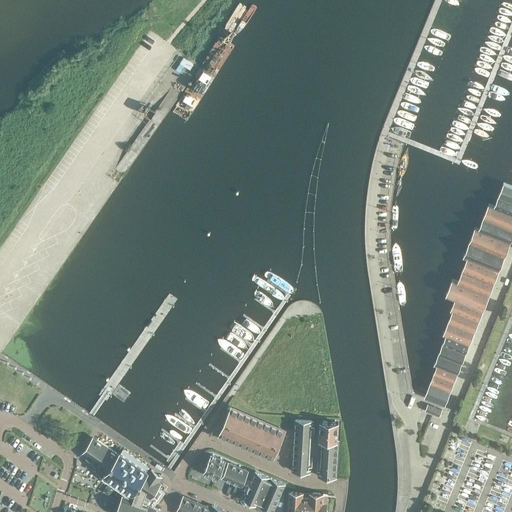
[(499,195),(511,200),(511,186),(503,183),(499,195)]
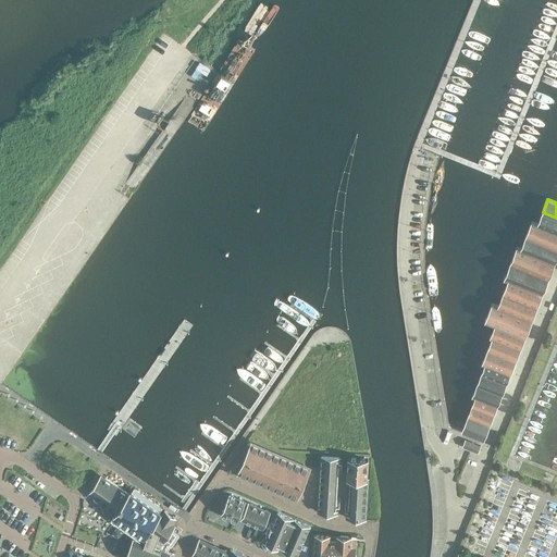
[(556,232),(556,218),(543,212),(537,224),(556,232)]
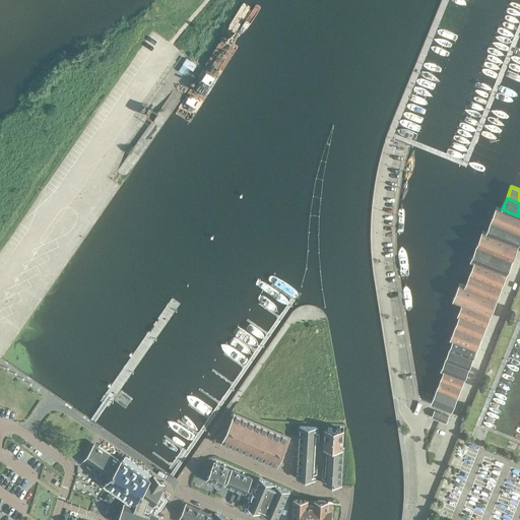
[(519,216),(502,209),(497,207),(491,220),(519,232),(519,216)]
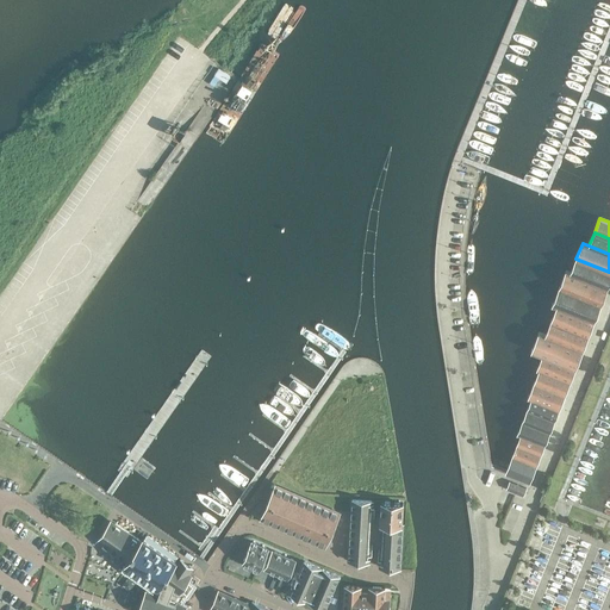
[(608,288),(609,281),(609,272),(576,259),(571,273),(570,273),(608,288)]
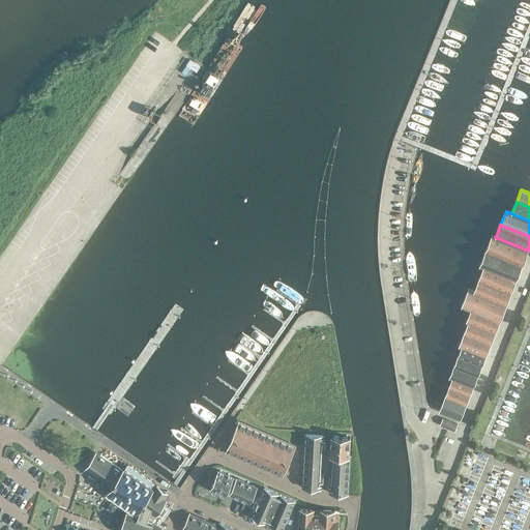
[(522,264),(528,251),(495,237),(496,237),(492,235),(486,249),(522,264)]
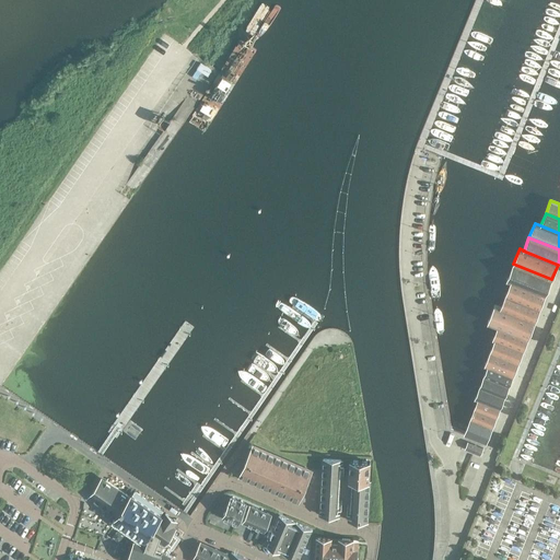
[(546,294),(551,279),(513,264),(508,280),(511,281),(512,281),(546,294)]
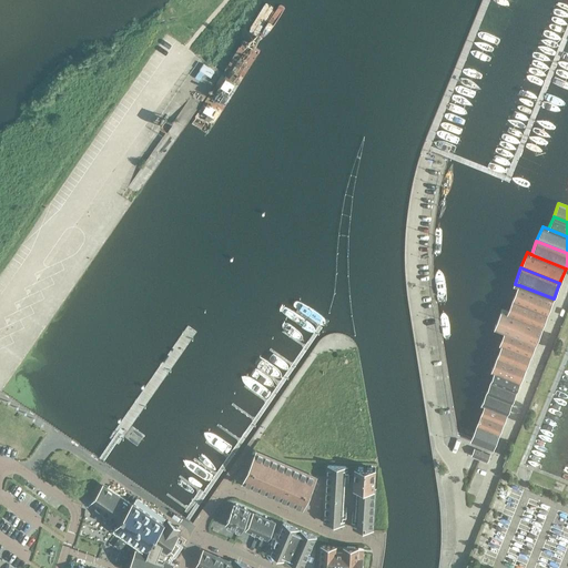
[(518,285),(514,298),(548,313),(554,298),(519,285),(518,285)]
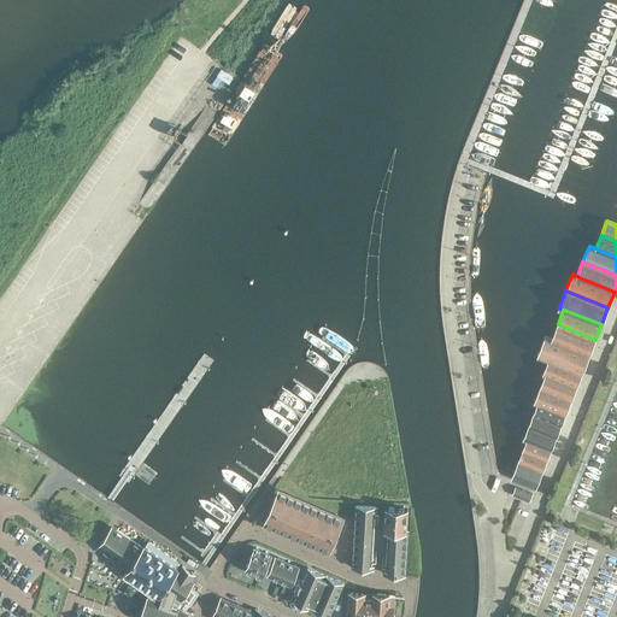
[(589,354),(595,340),(558,324),(552,339),(589,354)]
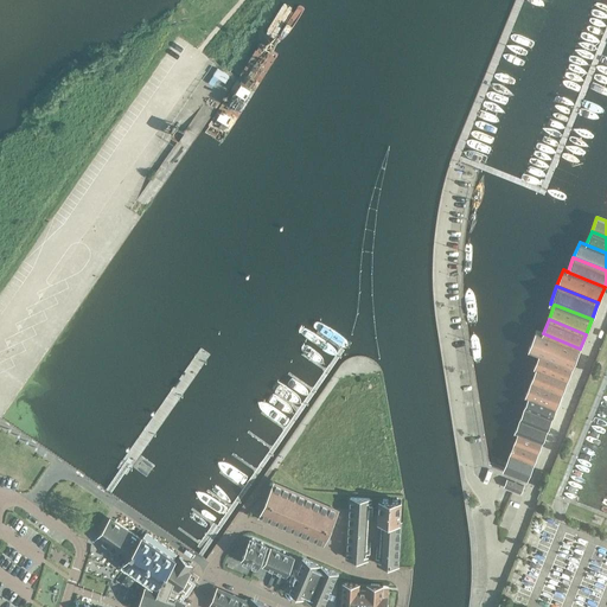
[(573,365),(580,349),(543,333),(536,331),(529,349),(541,353),(541,352),(573,365)]
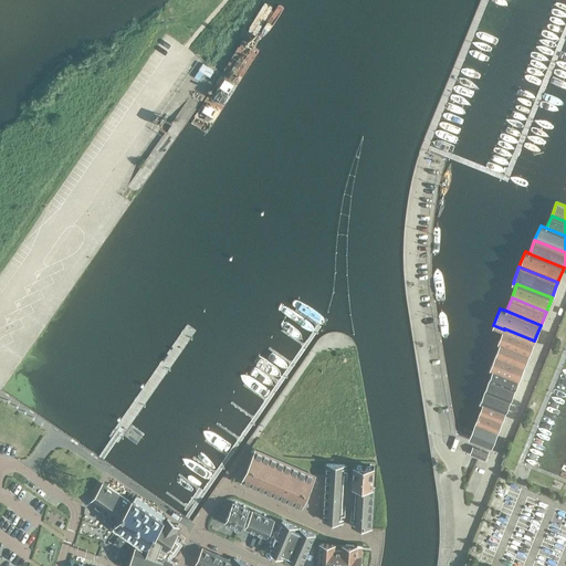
[(504,328),(504,329),(499,342),(501,343),(530,354),(534,341),(504,328)]
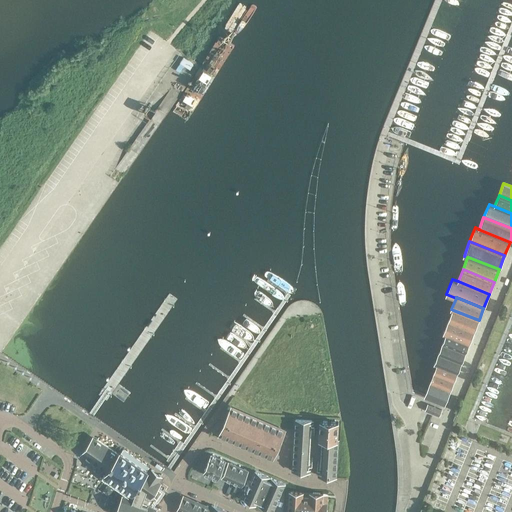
[(453,310),(448,321),(474,332),(479,320),(453,310)]
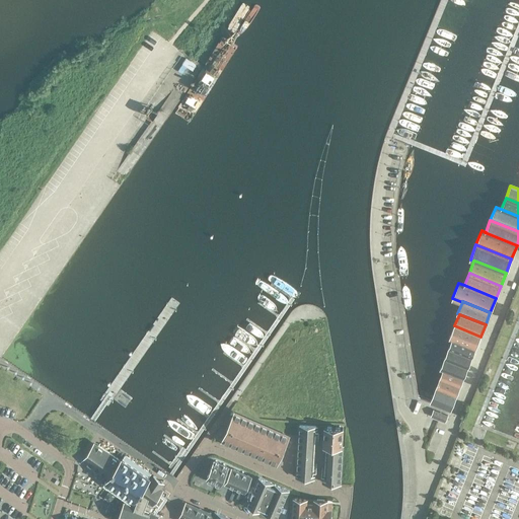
[(476,348),(480,337),(454,325),(449,338),(452,339),(476,348)]
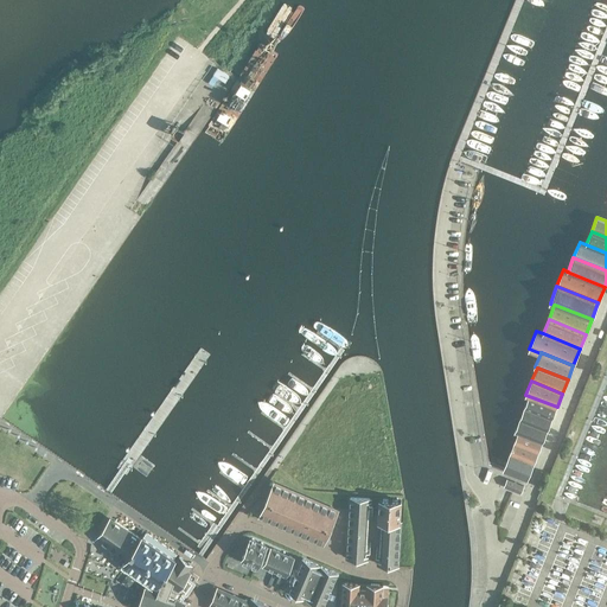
[(525,408),(553,419),(557,407),(529,396),(525,408)]
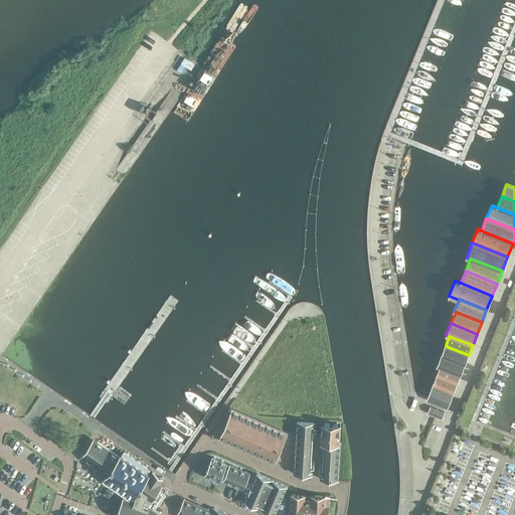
[(465,365),(469,355),(446,346),(442,356),(465,365)]
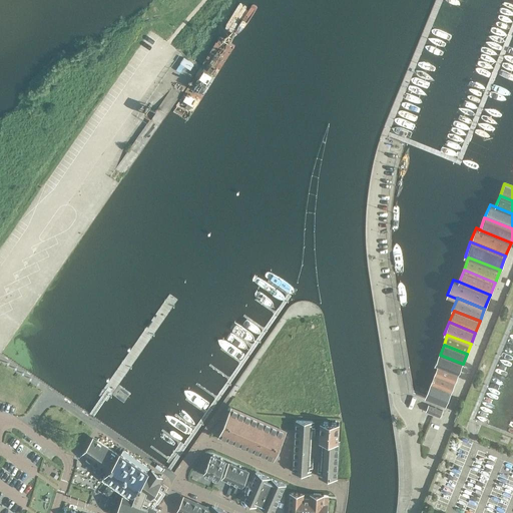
[(459,374),(463,364),(440,355),(435,365),(438,367),(438,366),(459,374)]
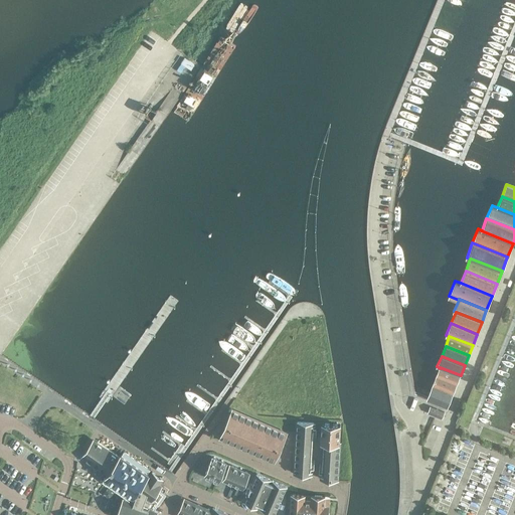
[(457,384),(461,375),(440,367),(440,368),(437,376),(457,384)]
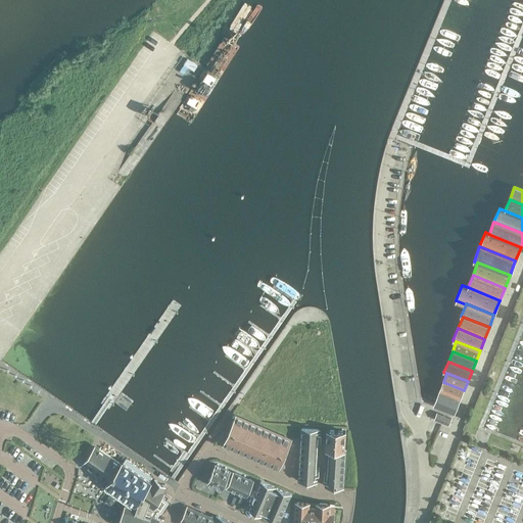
[(443,382),(439,391),(460,399),(464,390),(443,382)]
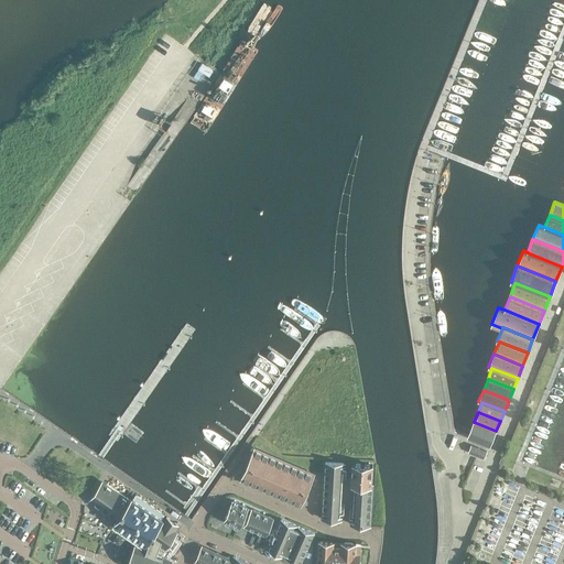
[(490,446),(496,431),(474,422),(468,437),(490,446)]
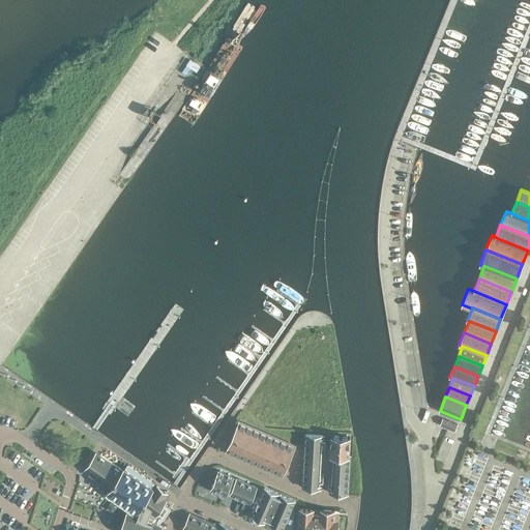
[(454,431),(458,423),(443,418),(440,424),(454,431)]
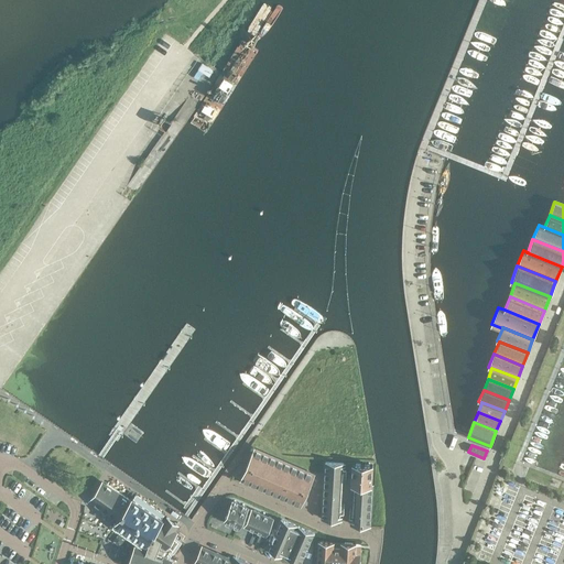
[(314,474),(256,448),(241,479),(301,505),(314,474)]
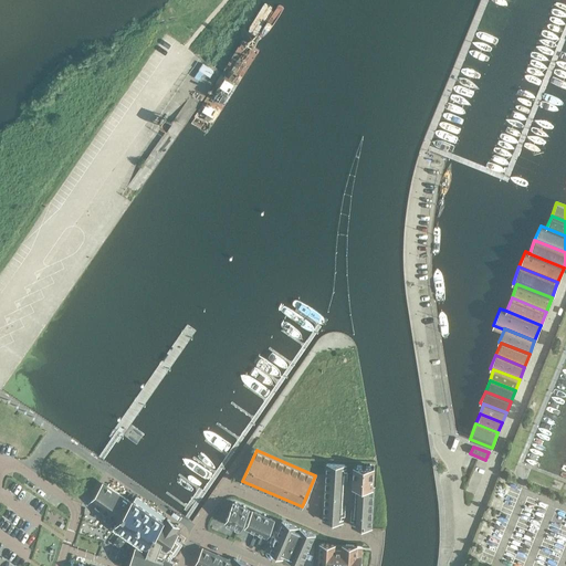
[(471,474),(474,463),(467,461),(463,471),(471,474)]
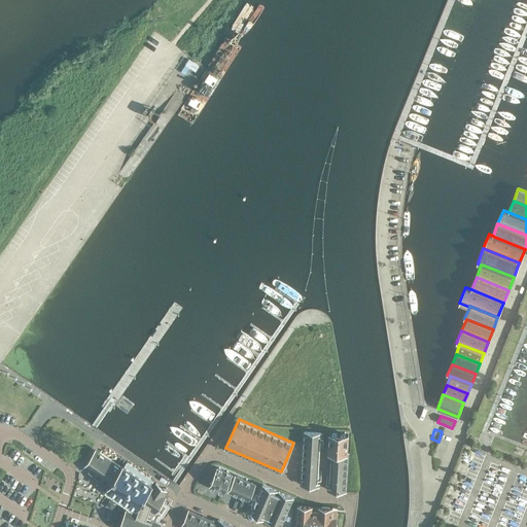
[(315,483),(318,434),(321,434),(321,432),(305,431),(301,484),(318,485),(318,483),(315,483)]
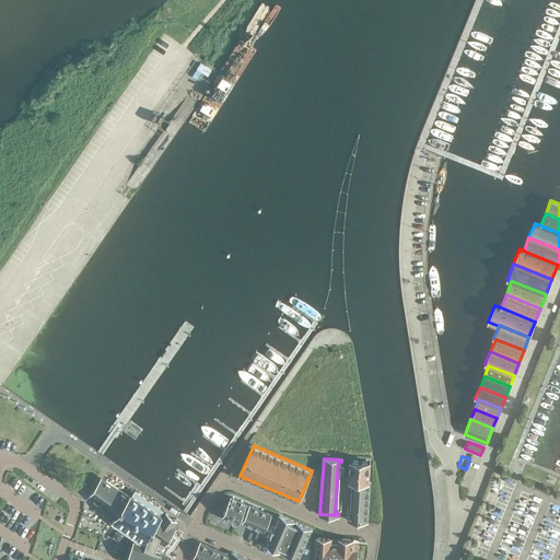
[(368,522),(370,481),(369,481),(370,462),(350,461),(349,481),(356,481),(353,518),(350,518),(349,521),(368,522)]
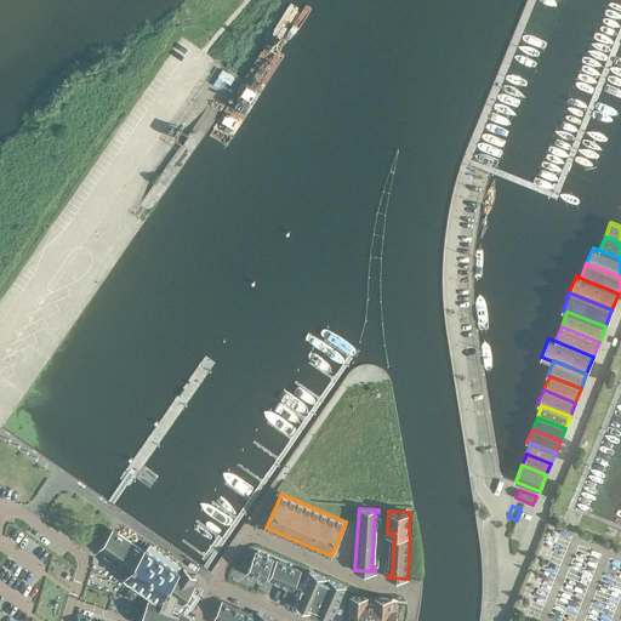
[(113,530),(100,550),(103,552),(107,554),(106,557),(106,559),(114,565),(117,565),(118,563),(130,570),(143,551),(118,533),(113,530)]
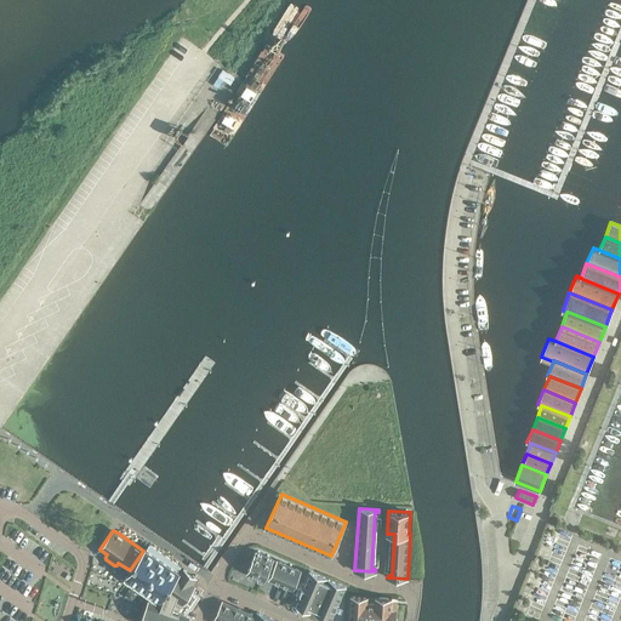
[(130,570),(124,580),(152,598),(149,600),(141,620),(187,620),(189,616),(186,615),(191,608),(192,609),(200,596),(192,590),(194,585),(192,584),(193,581),(181,573),(180,574),(177,573),(180,570),(178,569),(181,567),(149,545),(148,548),(146,547),(143,551),(130,570)]
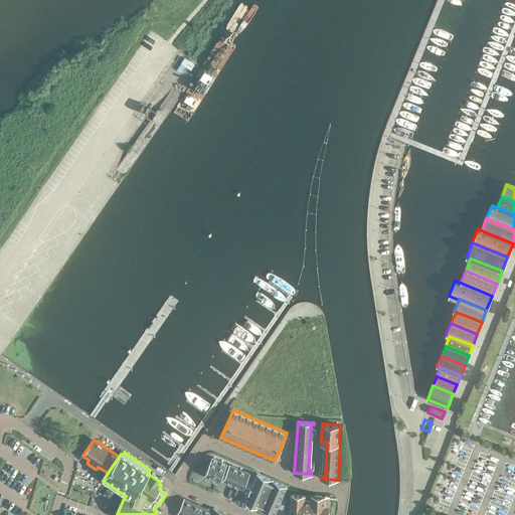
[(204,476),(218,482),(220,477),(226,464),(226,463),(212,457),(204,476)]
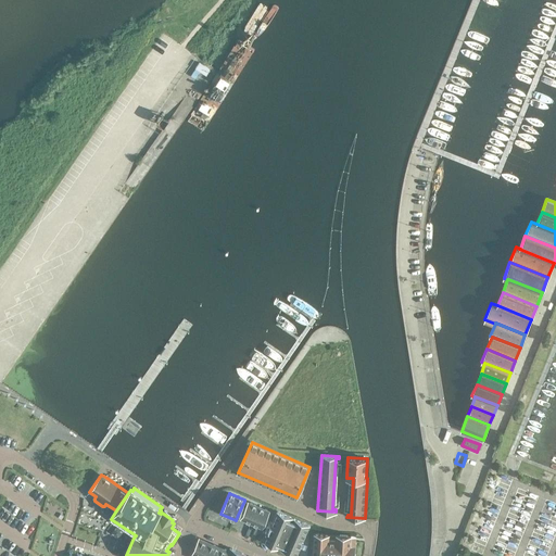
[(238,515),(242,517),(241,517),(243,518),(243,519),(261,527),(261,526),(263,527),(269,510),(249,502),(244,501),(238,515)]
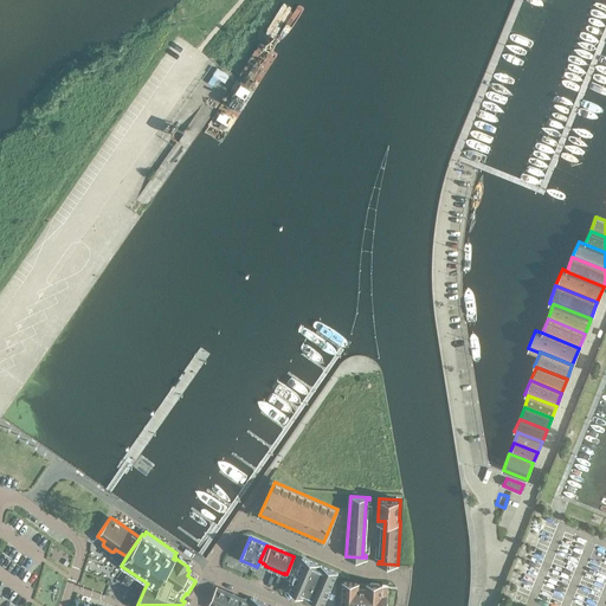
[(337,573),(320,565),(303,558),(289,590),(323,605),(337,573)]
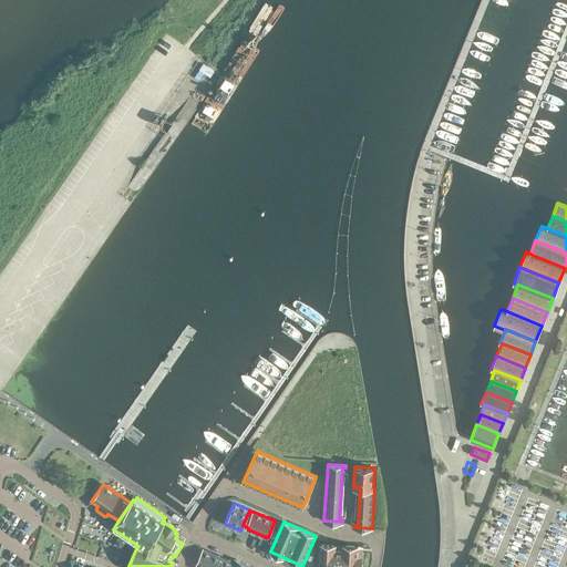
[(361,566),(362,557),(358,557),(358,547),(354,546),(354,545),(347,545),(347,546),(343,546),(342,552),(336,550),(336,545),(321,545),(319,566),(361,566)]
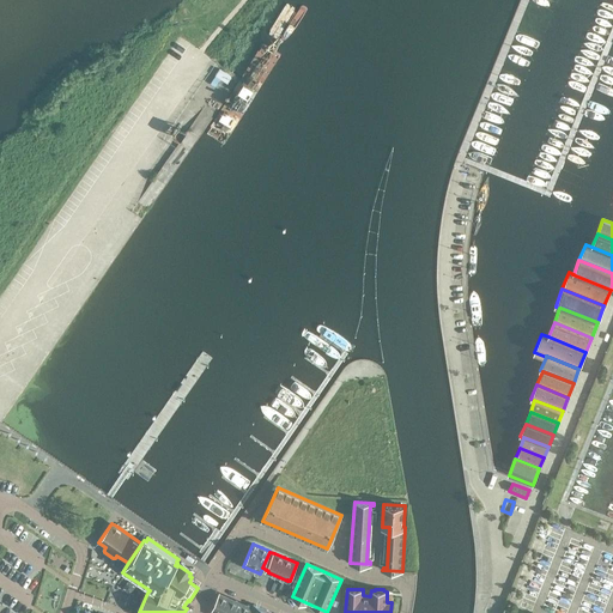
[(249,612),(253,607),(220,593),(212,611),(217,612),(249,612)]
